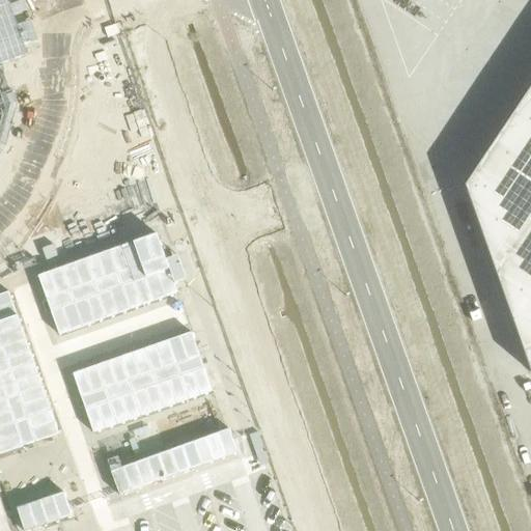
[(530,83),(514,109),(464,186),(529,372),(530,372),(530,83)]
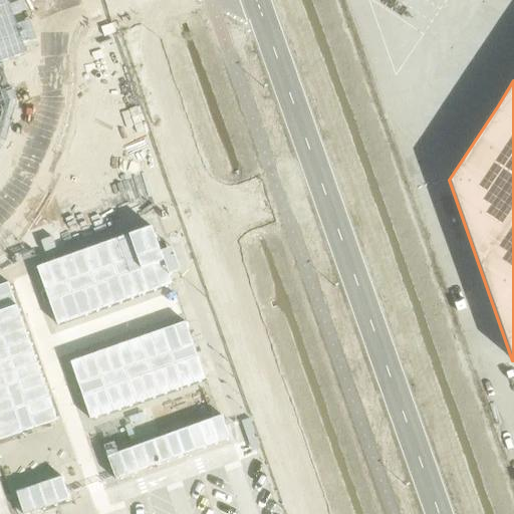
[(151,226),(36,266),(56,323),(171,283),(151,226)]
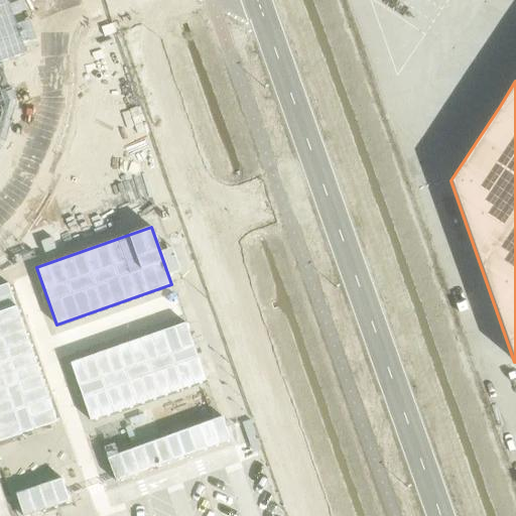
[(8,282),(0,285),(0,440),(56,421),(8,282)]
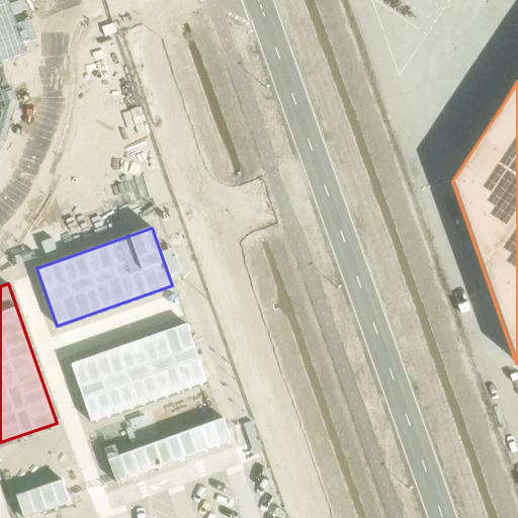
[(186,324),(70,364),(90,422),(206,381),(186,324)]
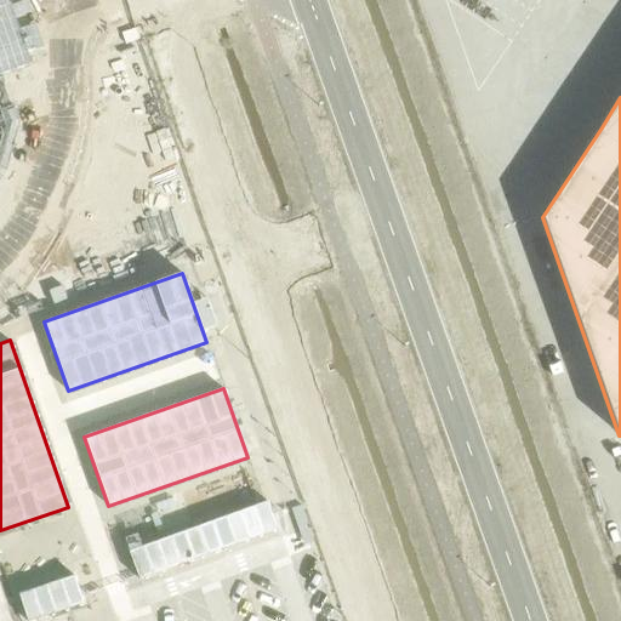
[(212,520),(129,551),(138,579),(222,548),(212,520)]
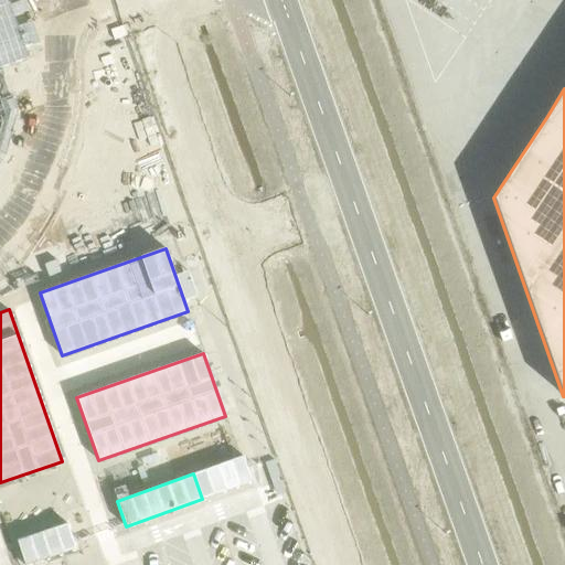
[(55,528),(17,540),(24,564),(63,553),(55,528)]
